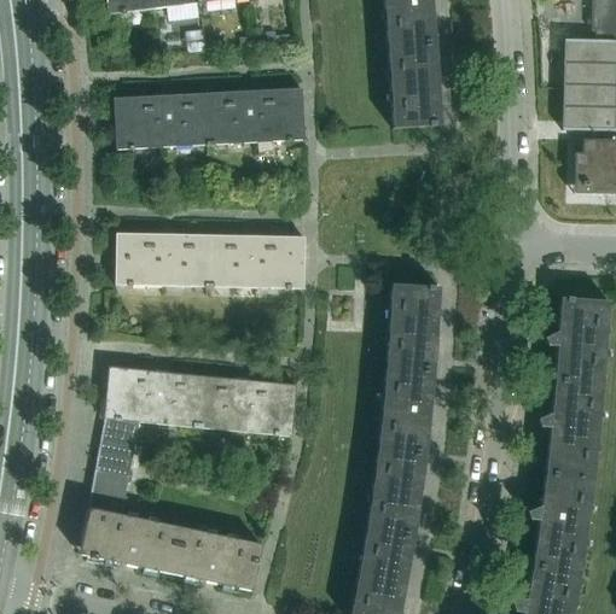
[(106,0),(109,13),(202,1),(202,0),(106,0)]
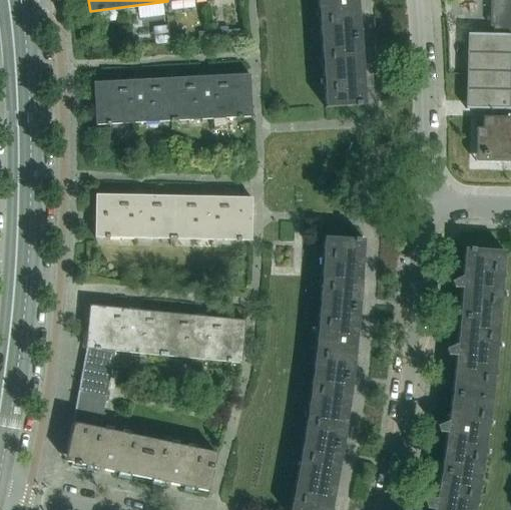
[(319,0),(323,37),(363,34),(359,0),(319,0)]
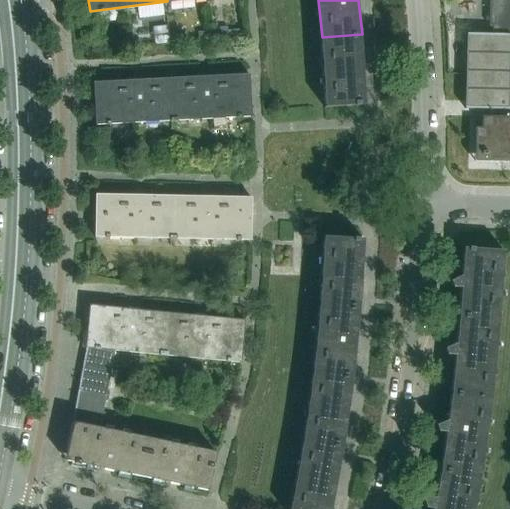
[(491,0),(491,24),(494,24),(493,31),(468,30),(466,104),(496,105),(496,113),(483,113),(482,159),(509,159),(509,0),(491,0)]
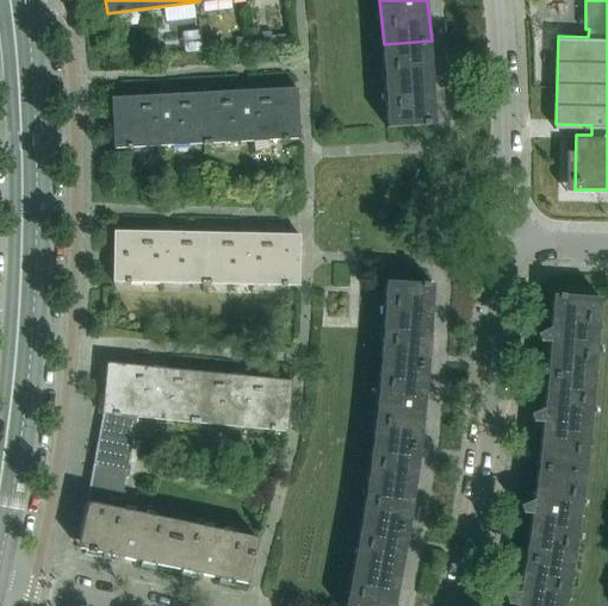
[(272,30),(255,31),(256,47),(273,45),(272,30)]
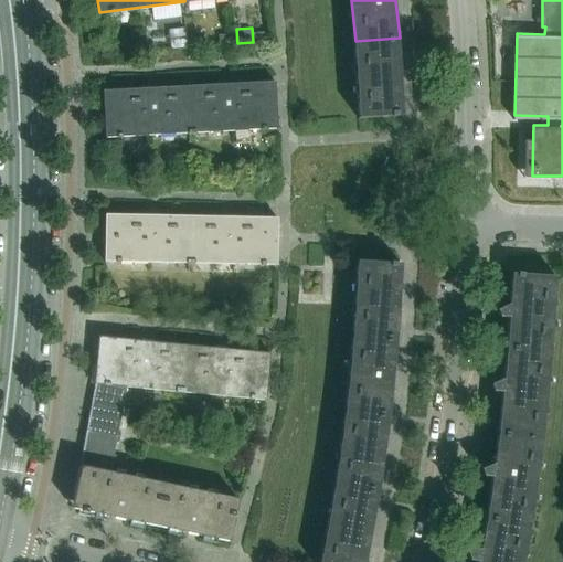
[(233,32),(221,33),(221,42),(234,41),(233,32)]
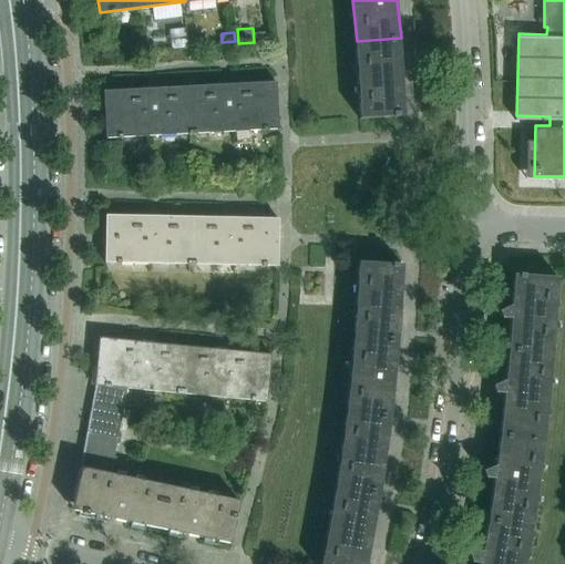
[(406,114),(401,38),(357,41),(361,116),(406,114)]
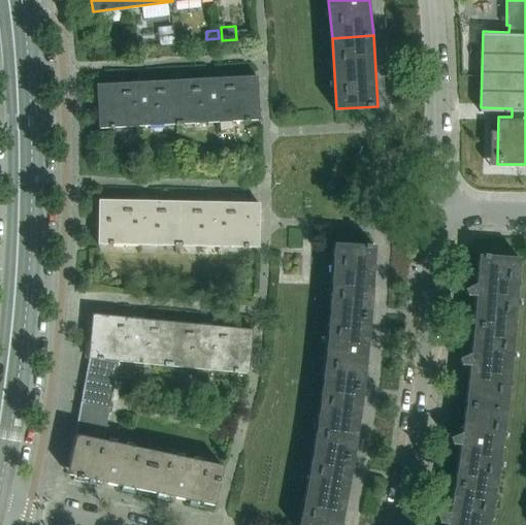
[(259,74),(177,78),(181,123),(261,119),(259,74)]
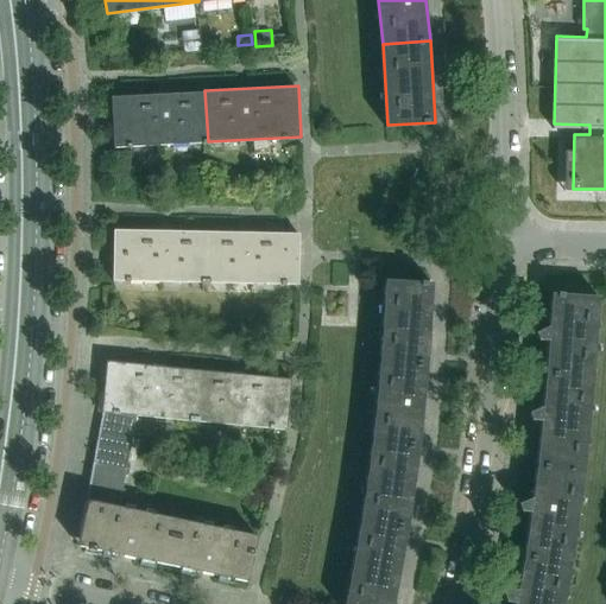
[(204,90),(113,95),(115,146),(208,141),(204,90)]
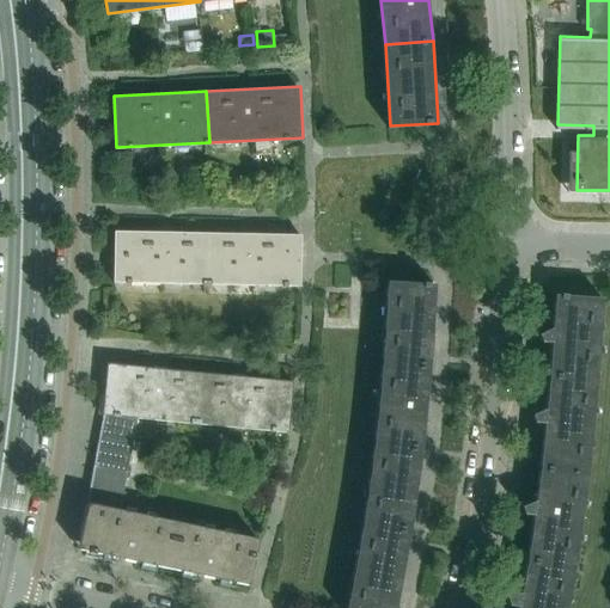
[(209,231),(116,229),(115,281),(208,283),(209,231)]
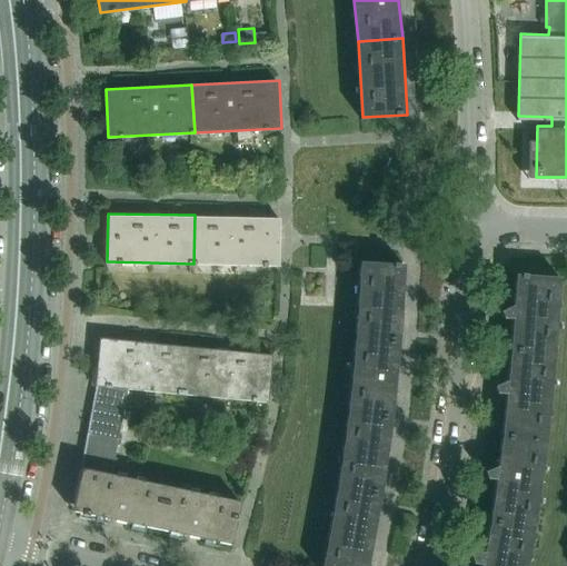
[(281,217),(195,215),(194,264),(280,265),(281,217)]
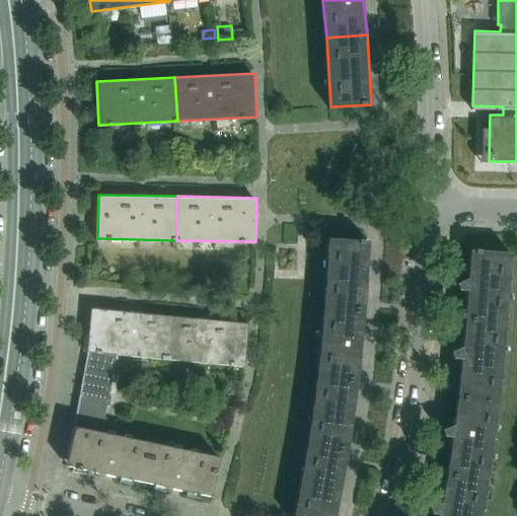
[(370,240),(329,237),(324,307),(366,309),(370,240)]
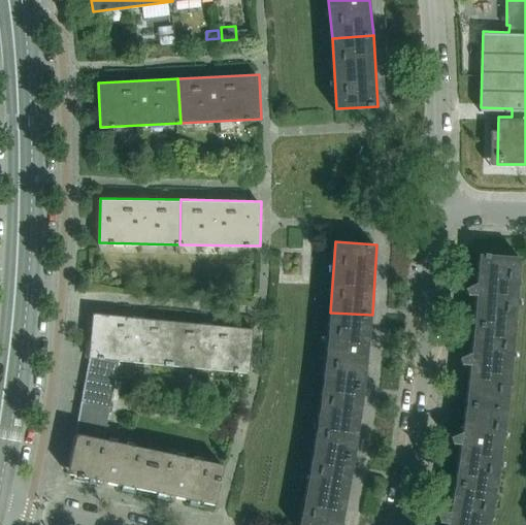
[(477,295),(474,324),(516,326),(521,256),(480,253),(478,282),(477,282),(475,281),(473,281),(472,281),(471,281),(470,281),(464,284),(463,284),(463,285),(462,286),(462,288),(462,289),(462,290),(462,291),(466,300),(477,295)]
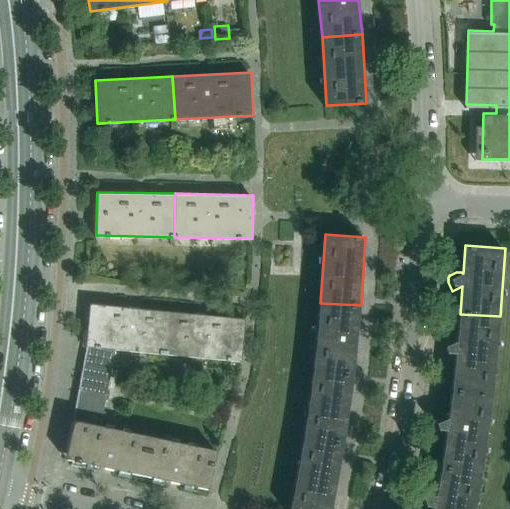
[(86,346),(87,346),(118,349),(122,306),(123,306),(90,302),(90,306),(88,306),(86,323),(88,324),(86,346)]
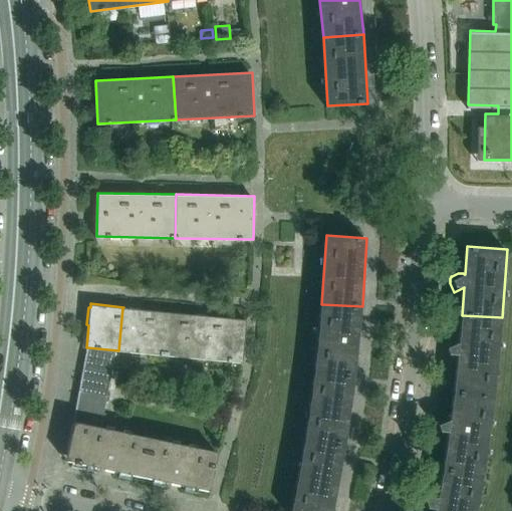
[(355,375),(362,306),(321,304),(315,372),(355,375)]
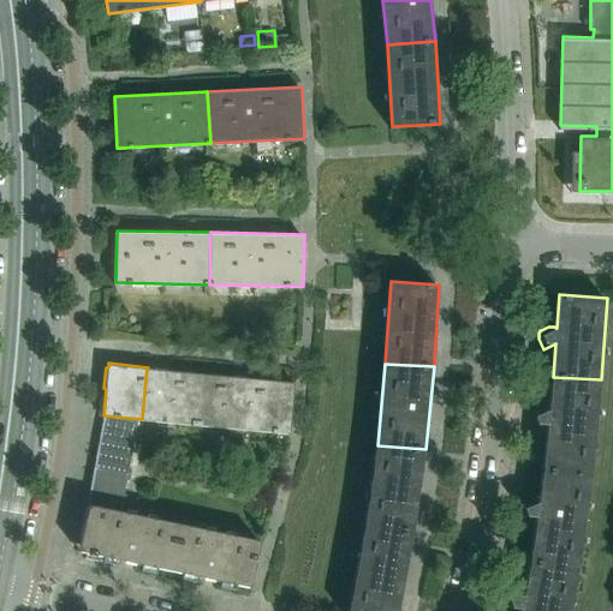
[(202,372),(147,367),(142,419),(197,424),(202,372)]
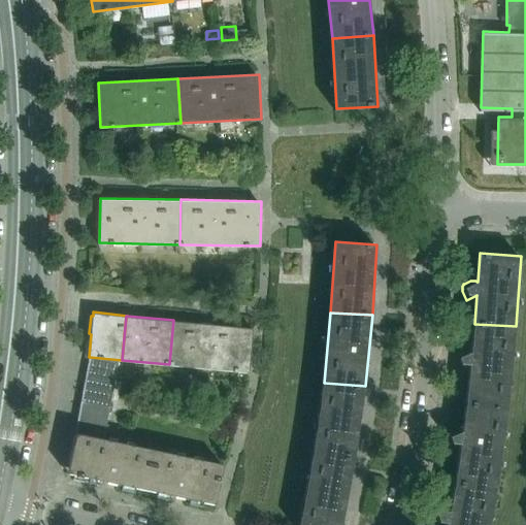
[(169,364),(250,372),(254,328),(173,320),(169,364)]
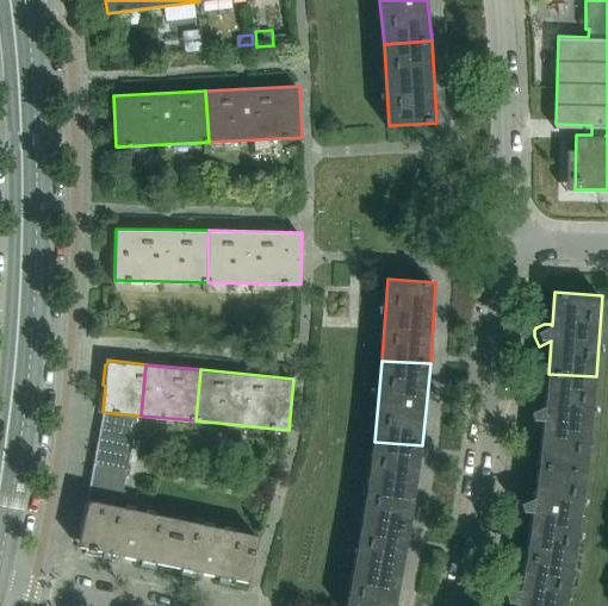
[(587,472),(596,376),(548,374),(545,406),(544,405),(543,404),(541,404),(540,404),(538,404),(537,404),(531,407),(529,408),(528,408),(527,410),(527,412),(527,413),(527,414),(527,416),(527,417),(532,426),(544,420),(539,466),(587,472)]
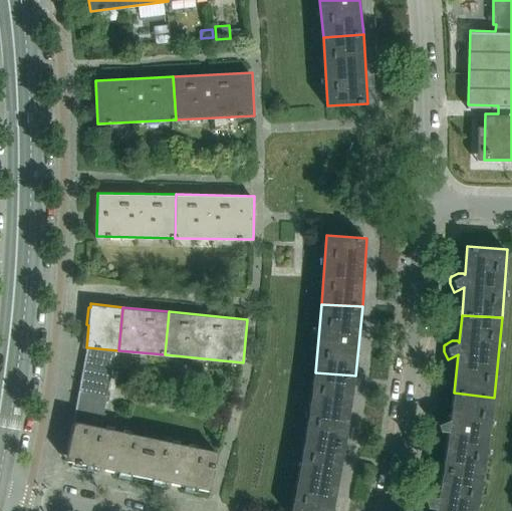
[(106,428),(112,387),(118,350),(87,347),(73,422),(106,428)]
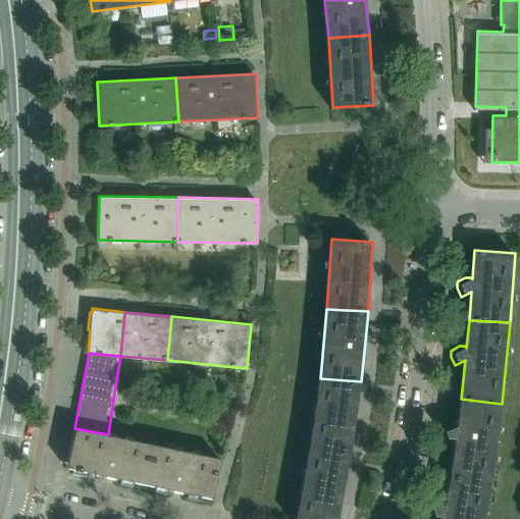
[(351,452),(361,381),(320,378),(311,444),(351,452)]
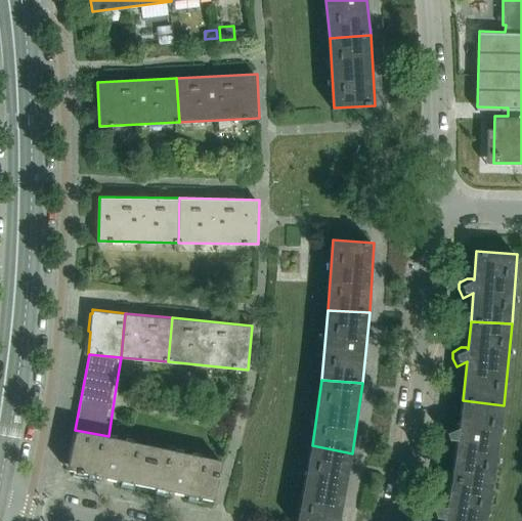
[(492,486),(504,405),(463,400),(459,428),(459,427),(458,426),(455,426),(454,426),(453,426),(452,426),(446,429),(445,429),(444,430),(444,431),(443,432),(443,433),(443,435),(443,436),(446,445),(458,441),(451,478),(492,486)]
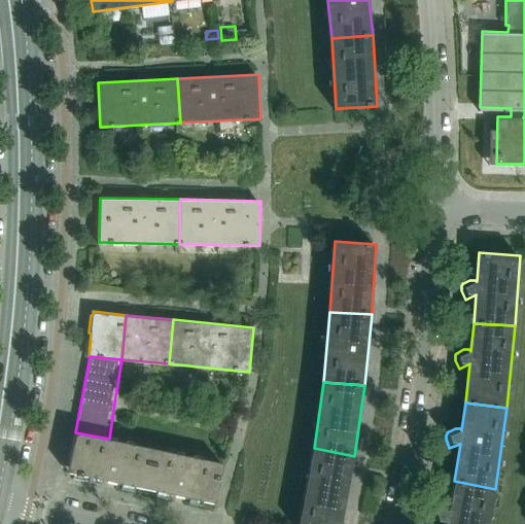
[(99,478),(101,479),(109,439),(75,432),(70,461),(71,461),(69,472),(75,474),(75,477),(98,482),(99,478)]
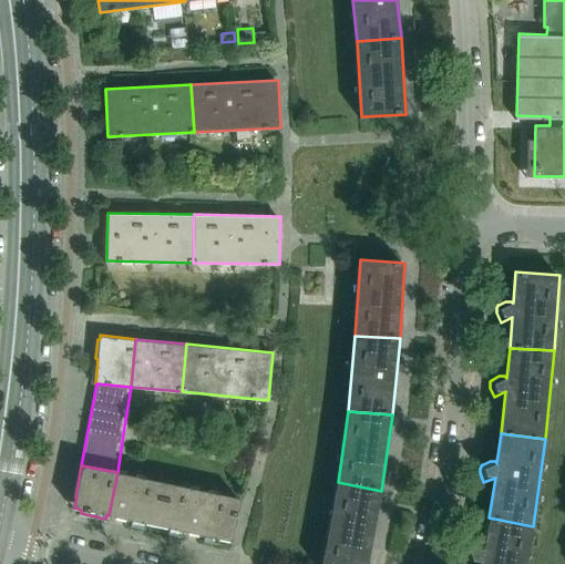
[(183,486),(117,472),(109,515),(174,529),(183,486)]
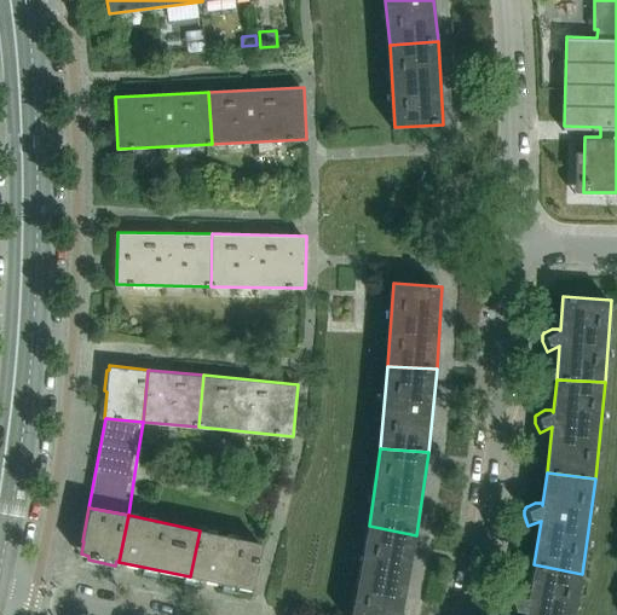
[(401,614),(416,535),(369,526),(351,614),(401,614)]
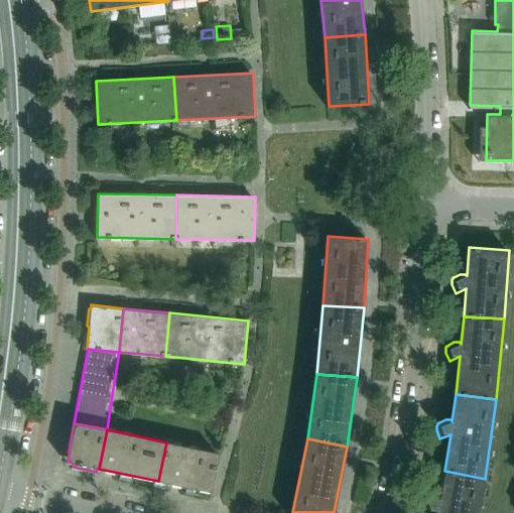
[(158,481),(211,492),(219,454),(166,442),(158,481)]
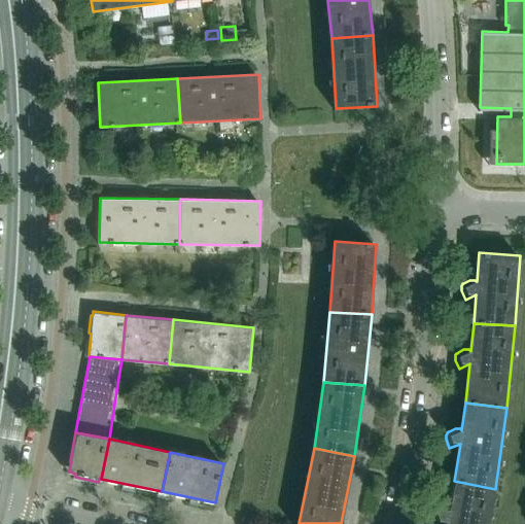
[(488,523),(495,489),(454,481),(449,509),(448,508),(446,507),(445,507),(444,507),(443,507),(436,509),(435,510),(434,511),(433,512),(433,513),(433,514),(433,515),(433,517),(435,523),(441,523),(447,522),(446,523),(488,523)]
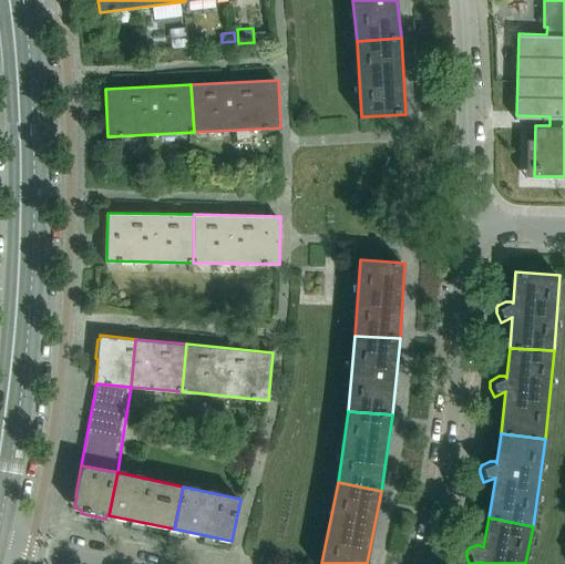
All buildings are outlined.
